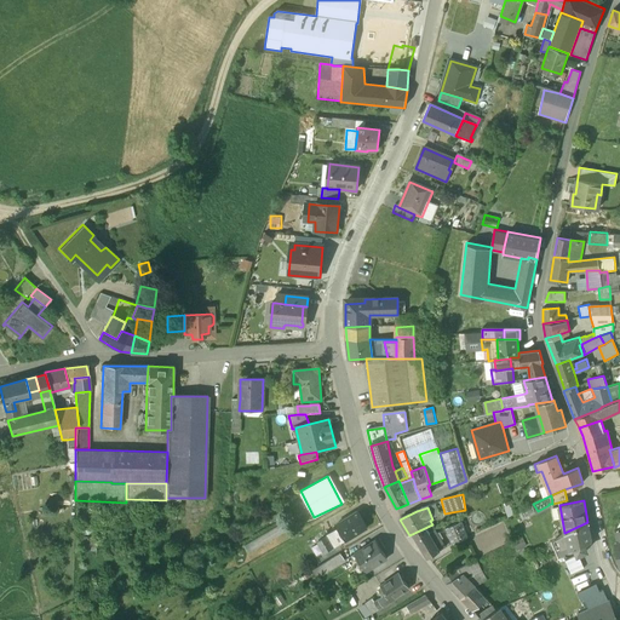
[(356,512),(336,524),(339,529),(345,541),(367,529),(356,512)]
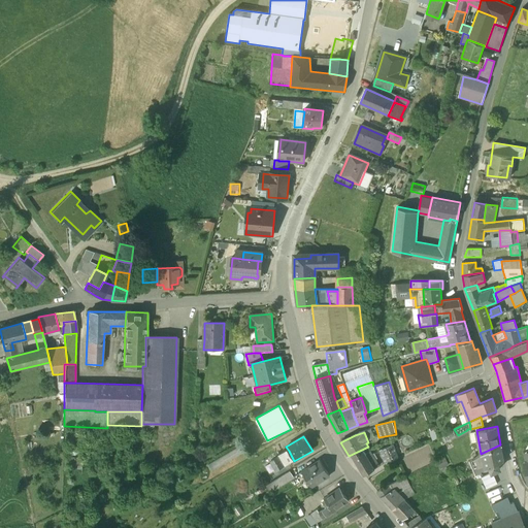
[(380,450),(385,463),(399,458),(396,450),(393,444),(380,450)]
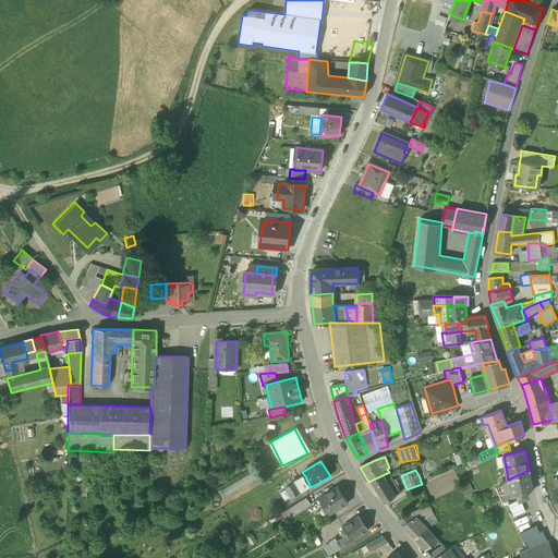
[(529,470),(508,480),(499,485),(502,494),(512,489),(514,494),(518,493),(520,498),(521,498),(529,495),(526,489),(533,486),(529,470)]
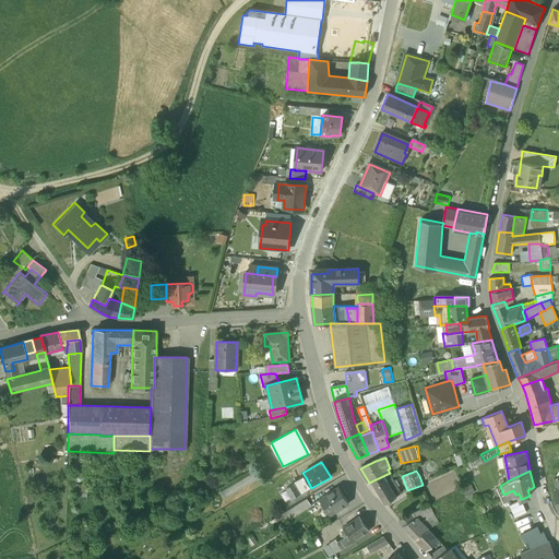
[(223,500),(258,480),(253,473),(219,494),(223,500)]
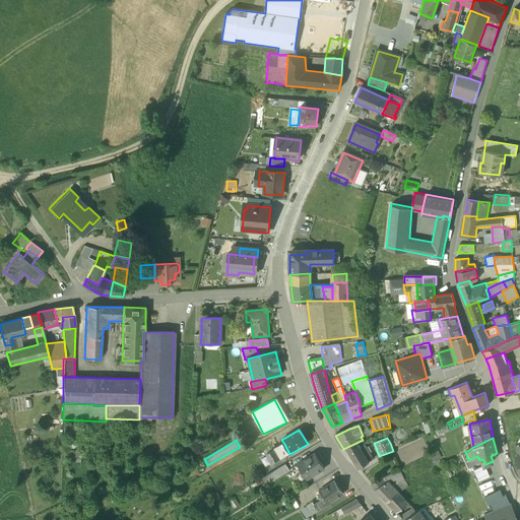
[(365,456),(360,448),(356,443),(345,448),(359,468),(374,459),(369,453),(365,456)]
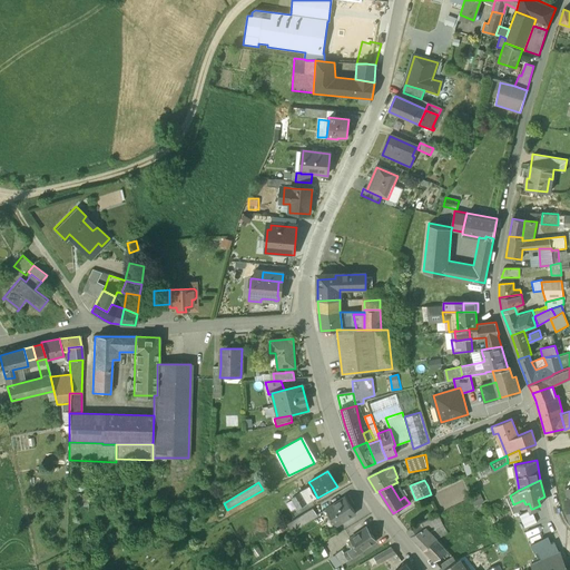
[(317,498),(312,487),(310,488),(310,487),(298,493),(300,493),(306,504),(317,498)]
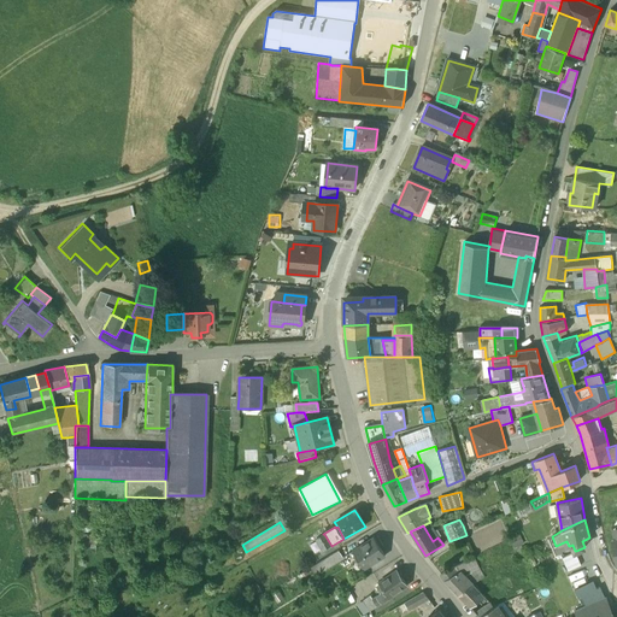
[(433,529),(427,532),(433,541),(438,538),(433,529)]
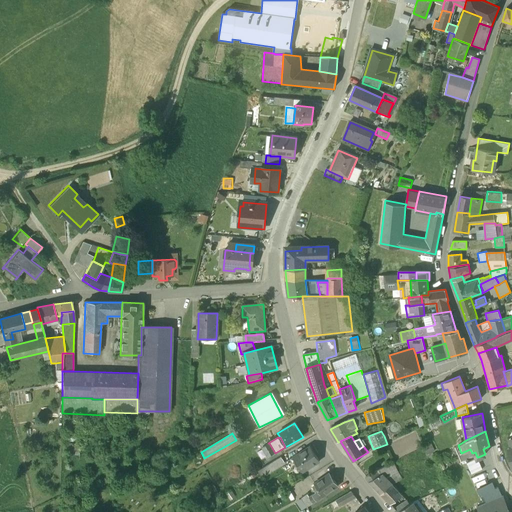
[(267,458),(275,453),(269,443),(261,448),(267,458)]
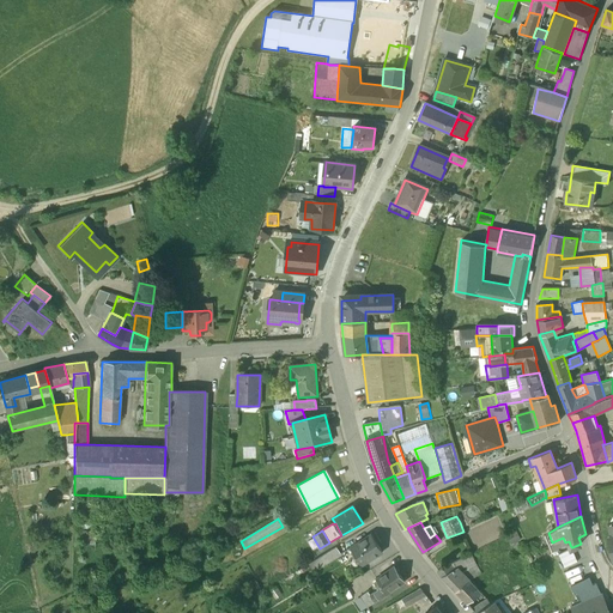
[(350,547),(362,568),(383,553),(370,533),(350,547)]
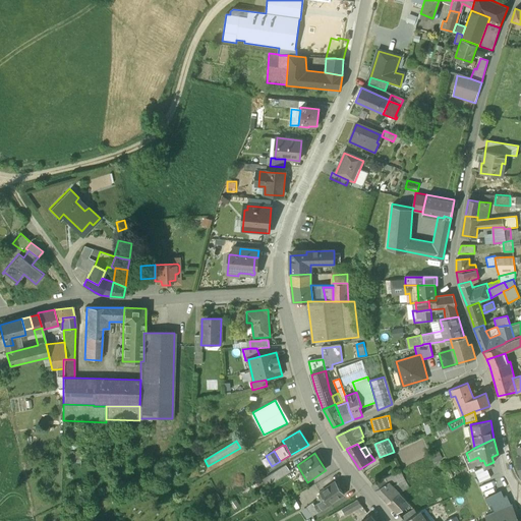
[(270,473),(286,464),(284,461),(268,470),(270,473)]
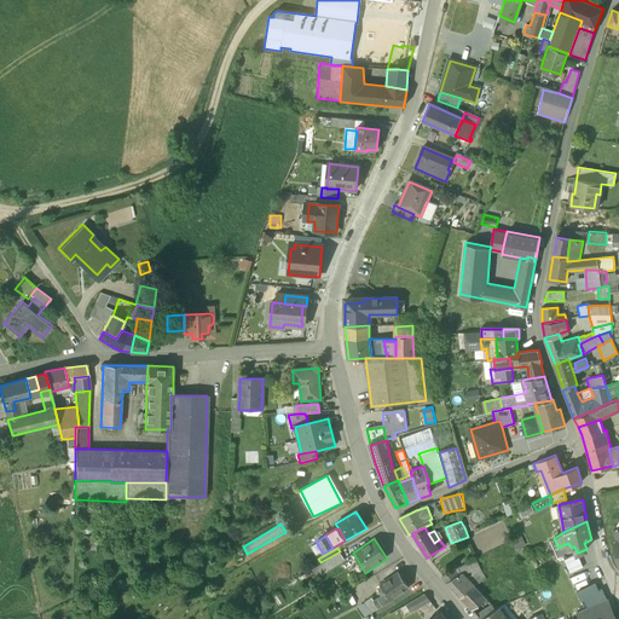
[(340,553),(311,571),(317,579),(345,561),(340,553)]
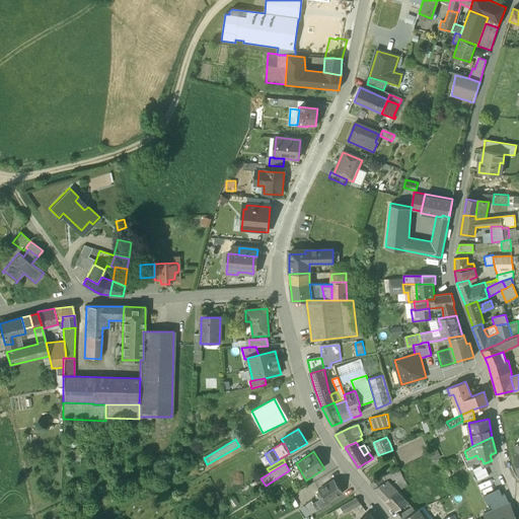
[(484,463),(473,468),(478,479),(489,474),(485,463),(484,463)]
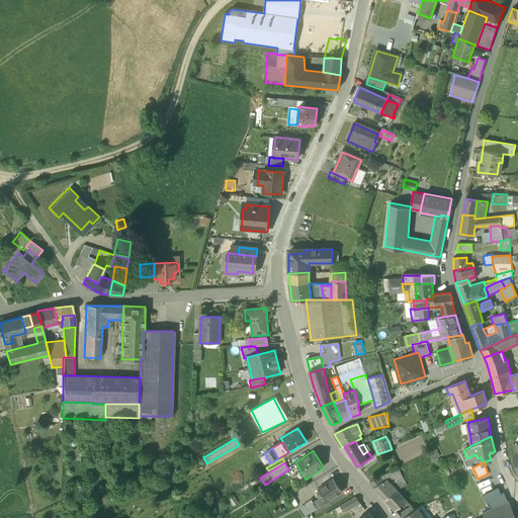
[(399,468),(381,477),(384,481),(387,480),(392,485),(395,482),(403,478),(399,468)]
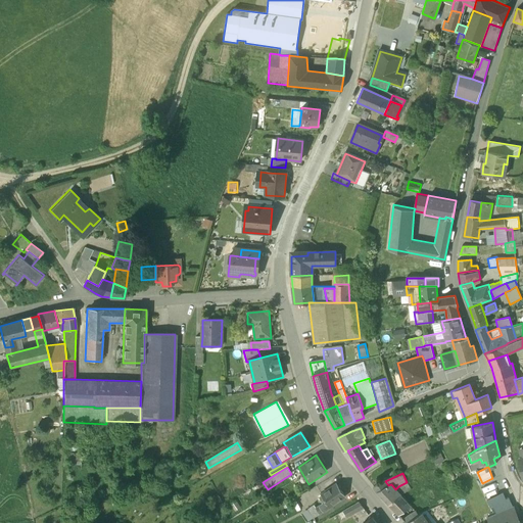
[(373,487),(376,492),(388,485),(385,481),(373,487)]
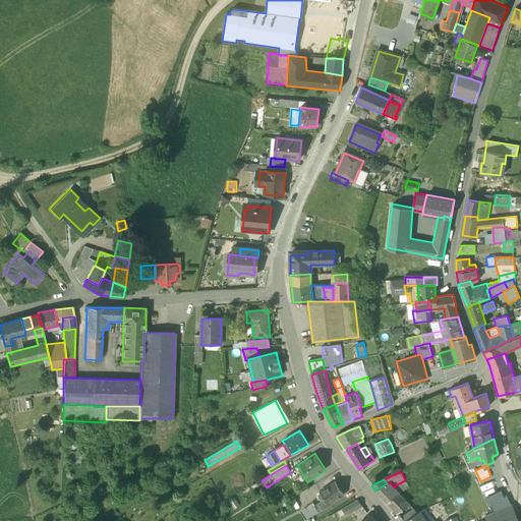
[(409,487),(405,480),(397,484),(394,487),(400,493),(399,494),(400,494),(409,487)]
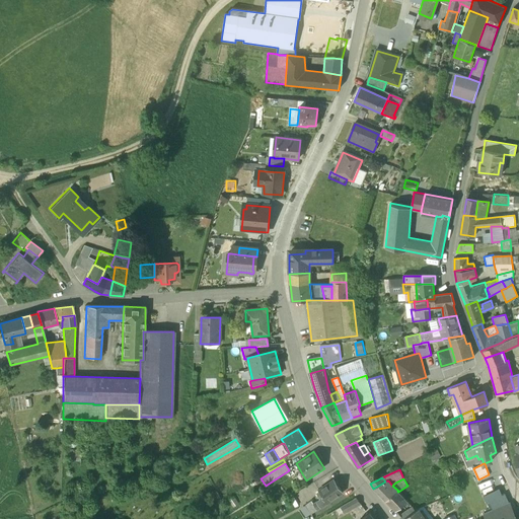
[(334,480),(319,491),(321,494),(327,503),(342,493),(334,480)]
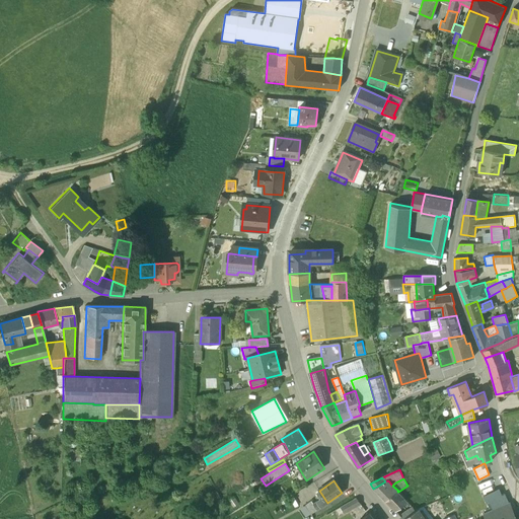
[(373,489),(385,501),(397,492),(398,491),(392,486),(388,480),(385,482),(373,489)]
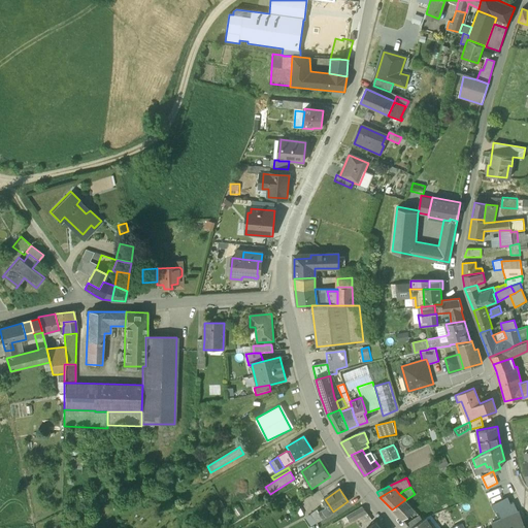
[(507,496),(492,503),(495,509),(497,508),(510,502),(507,496)]
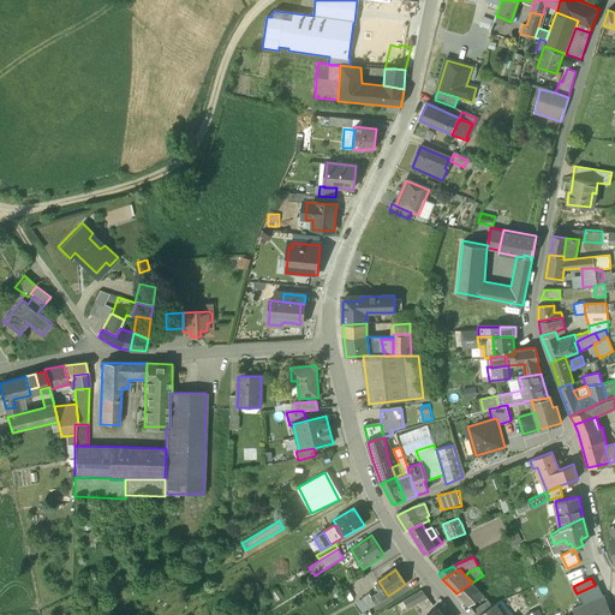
[(491,603),(472,583),(457,593),(477,614),(478,614),(496,605),(499,604),(496,601),(491,603)]
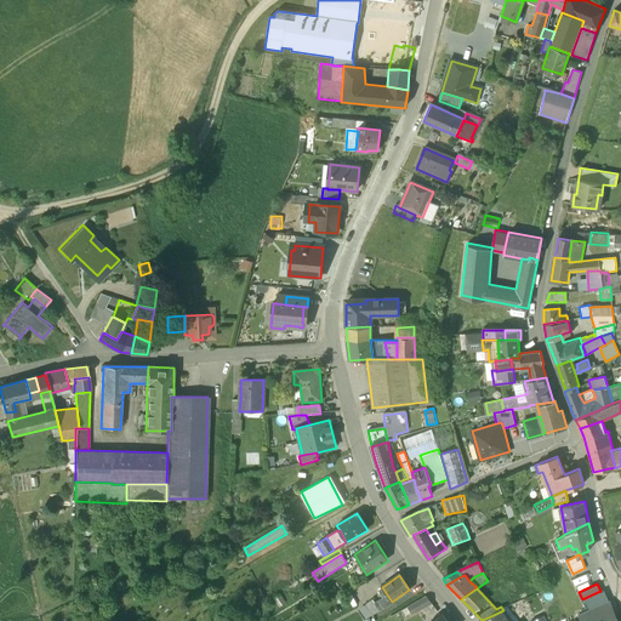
[(379,610),(392,602),(385,591),(380,593),(382,597),(374,603),(379,610)]
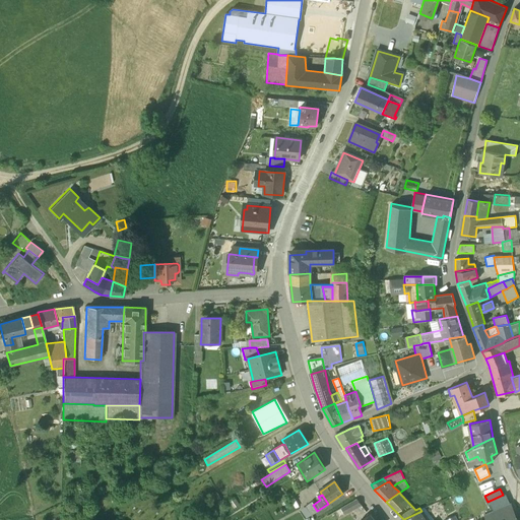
[(503,495),(490,501),(494,509),(507,503),(503,495)]
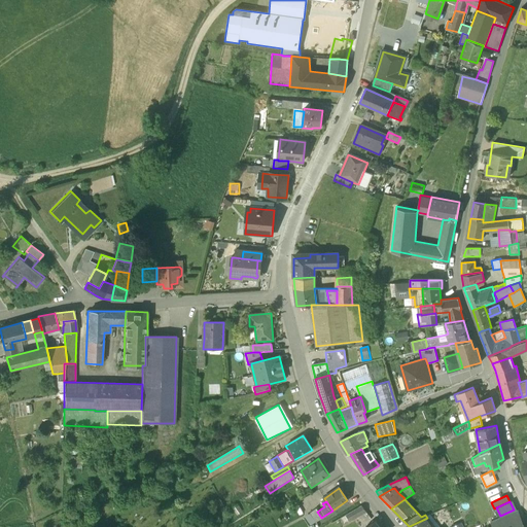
[(361,506),(346,516),(349,522),(365,513),(361,506)]
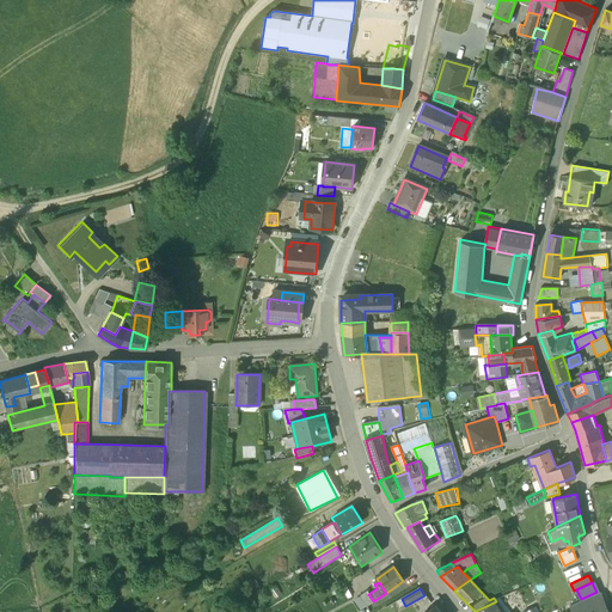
[(366,607),(373,601),(368,594),(367,592),(359,597),(366,607)]
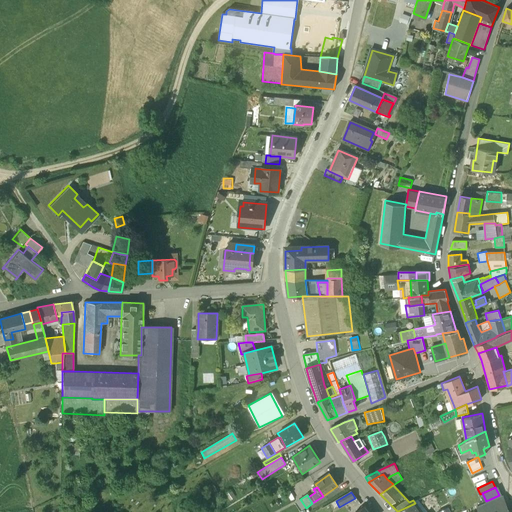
[(496,497),(477,505),(480,511),(484,511),(488,511),(487,510),(499,505),(496,497)]
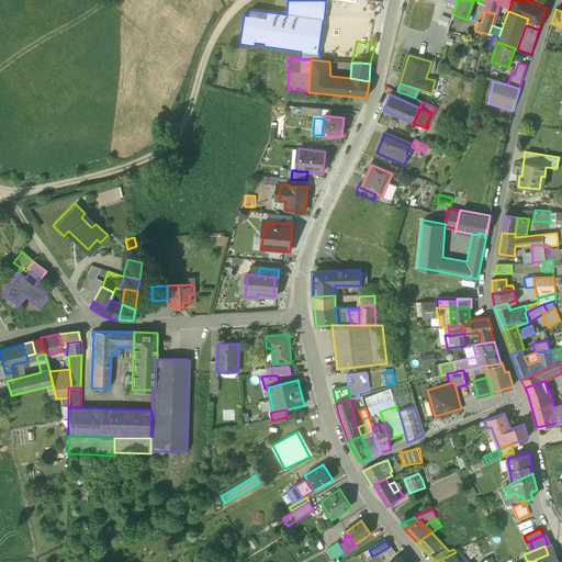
[(366,560),(372,557),(369,550),(362,553),(366,560)]
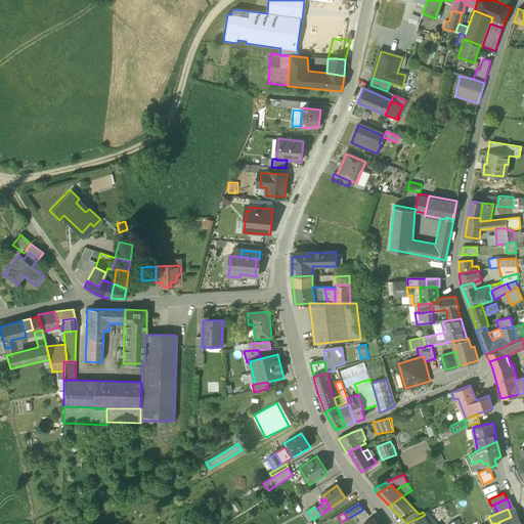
[(522,523),(518,514),(511,517),(498,522),(499,523),(522,523)]
